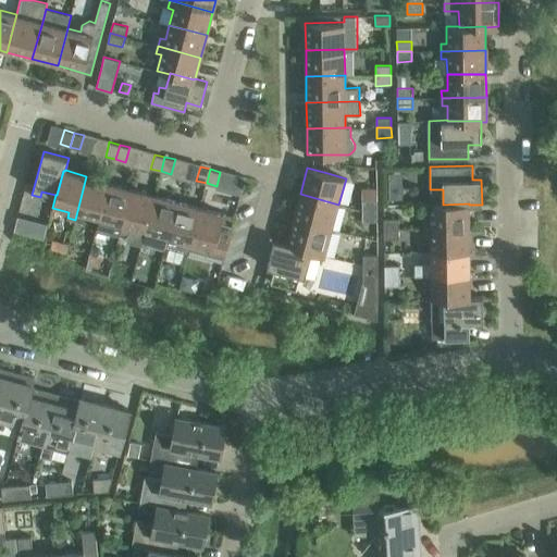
[(99,220),(109,182),(86,176),(75,220),(82,222),(84,217),(99,220)]
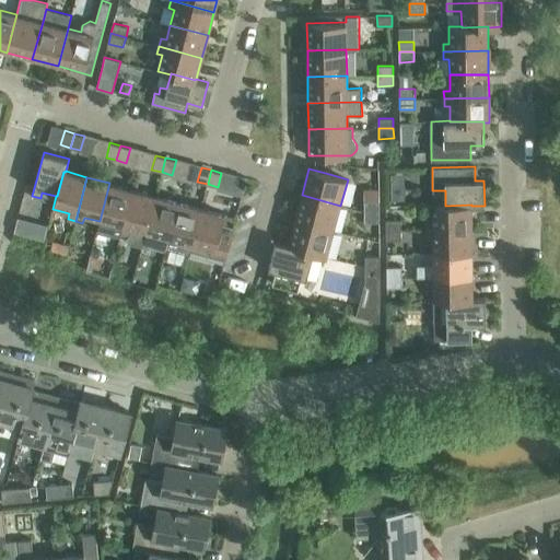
[(120,233),(132,189),(109,183),(100,221),(115,225),(113,231),(120,233)]
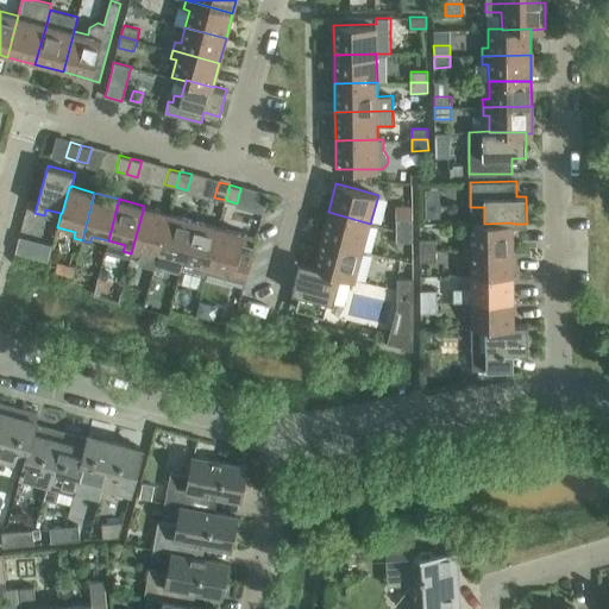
[(426,203),(426,219),(440,219),(440,203),(426,203)]
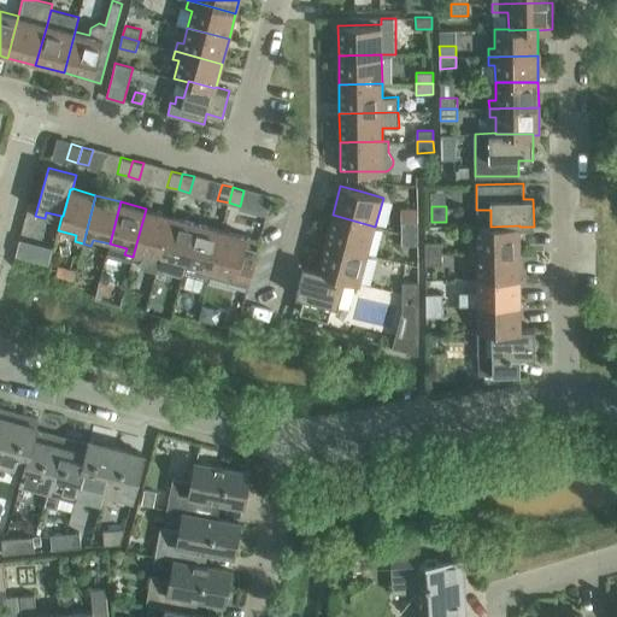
[(160,258),(171,216),(146,209),(133,257),(141,259),(144,253),(160,258)]
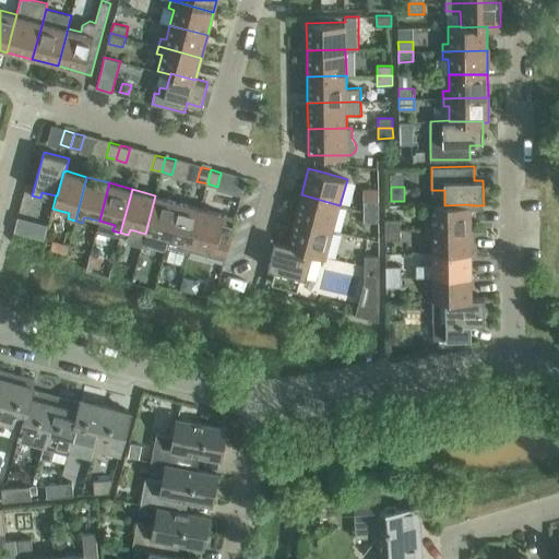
[(340,205),(301,194),(294,219),(333,230),(340,205)]
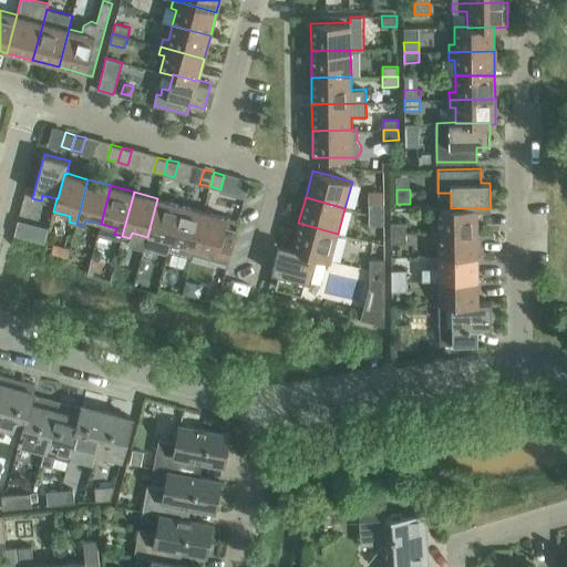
[(168,248),(181,204),(157,198),(147,237),(163,240),(161,247),(168,248)]
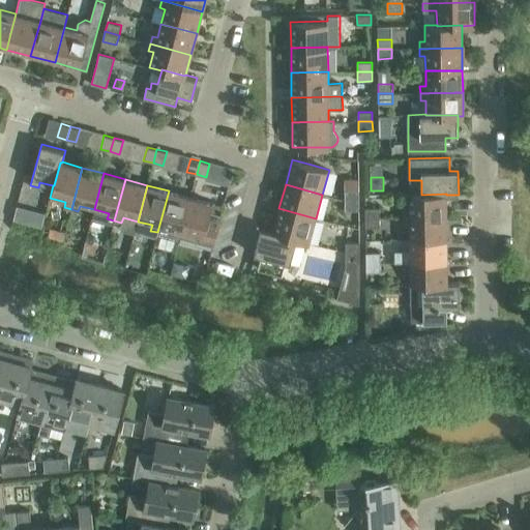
[(178,240),(190,197),(169,190),(157,232),(158,233),(157,235),(178,240)]
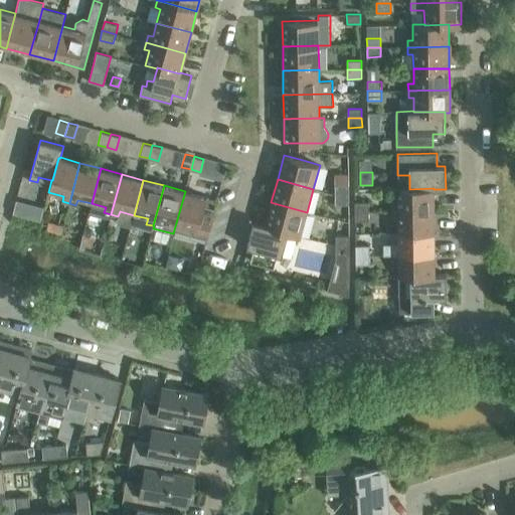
[(335,185),(335,195),(349,194),(348,185),(335,185)]
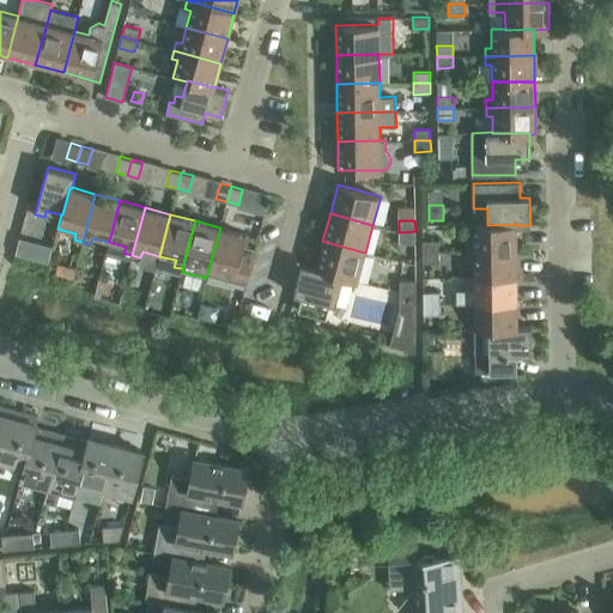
[(516,250),(516,225),(516,224),(487,225),(487,224),(474,224),(474,242),(466,242),(466,252),(516,250)]
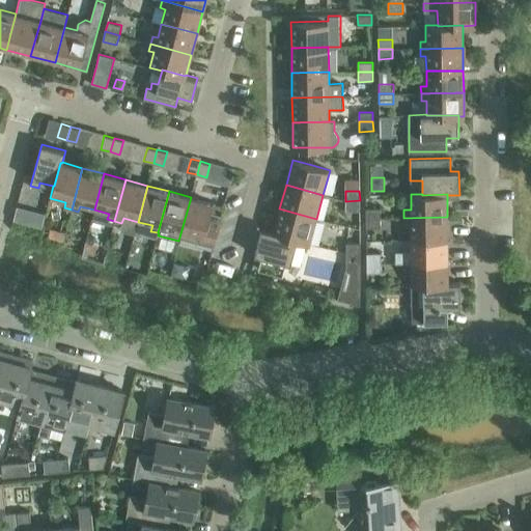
[(213,203),(191,197),(178,241),(213,250),(221,218),(210,215),(213,203)]
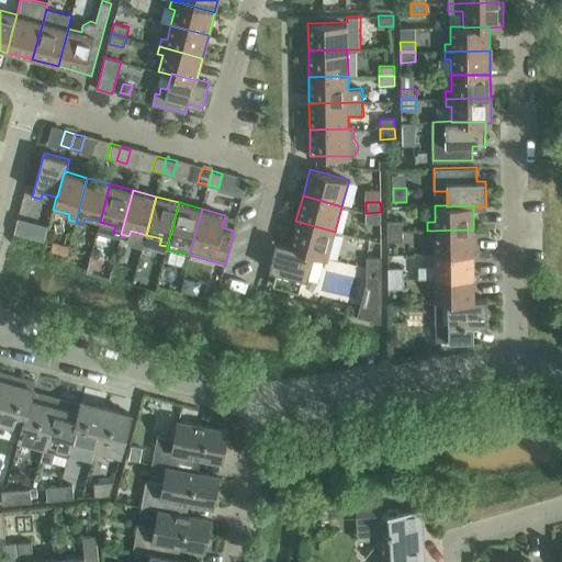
[(381,223),(381,212),(366,213),(366,223),(381,223)]
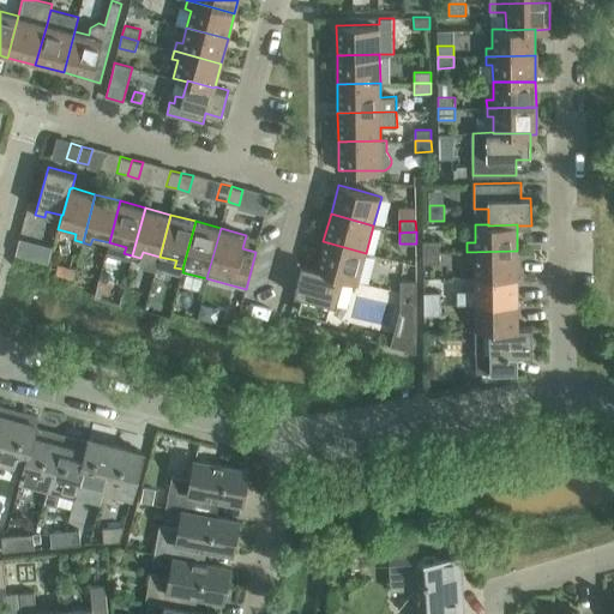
[(20,238),(16,254),(30,258),(34,241),(20,238)]
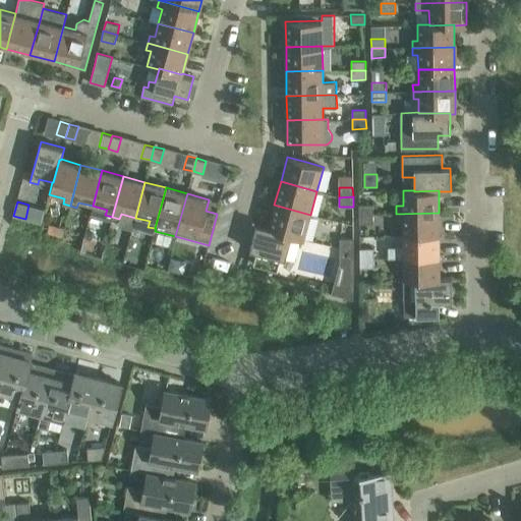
[(310,215),(274,205),(269,227),(268,229),(291,235),(291,236),(304,239),(310,215)]
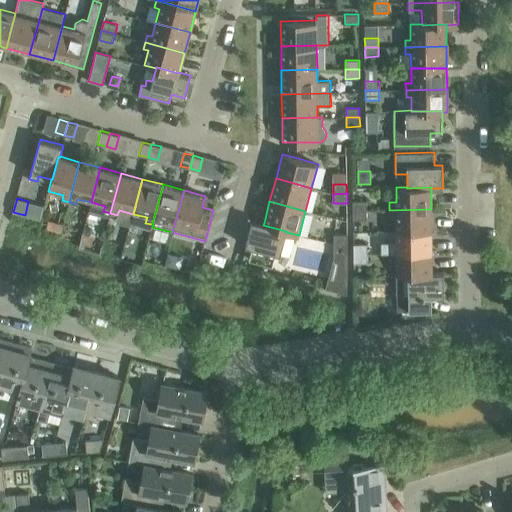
[(353,201),(353,210),(367,210),(366,201),(353,201)]
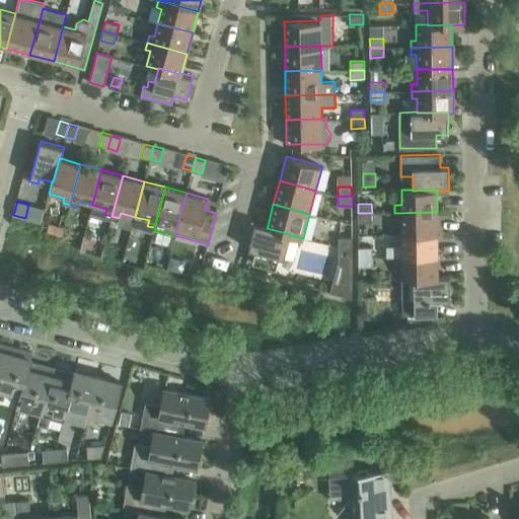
[(437,234),(437,212),(394,213),(394,219),(401,219),(401,234),(437,234)]
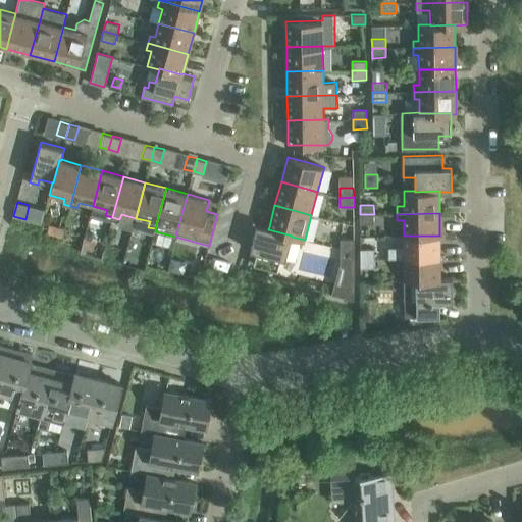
[(374,223),(374,214),(360,214),(360,224),(374,223)]
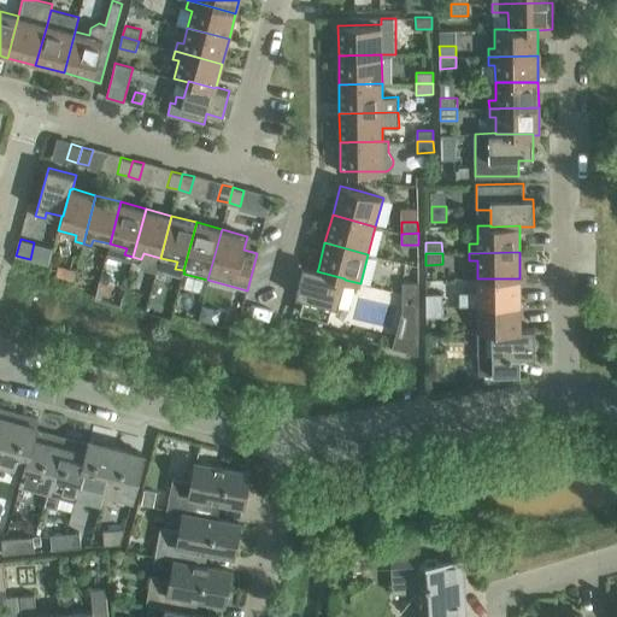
[(338,306),(345,280),(345,278),(317,271),(318,269),(304,265),(295,295),(304,298),(319,301),(333,305),(338,306)]
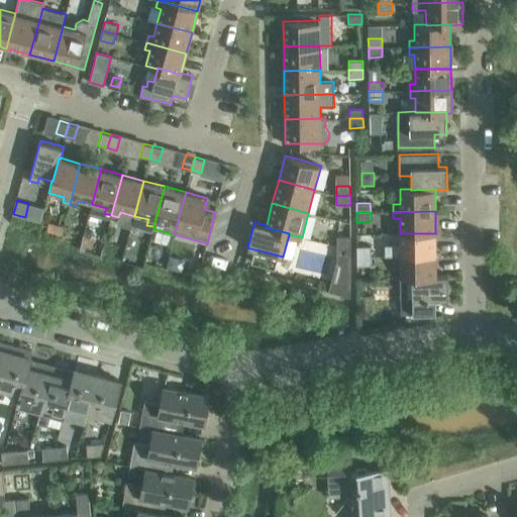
[(436,254),(435,233),(400,233),(400,244),(385,244),(385,255),(394,255),(436,254)]
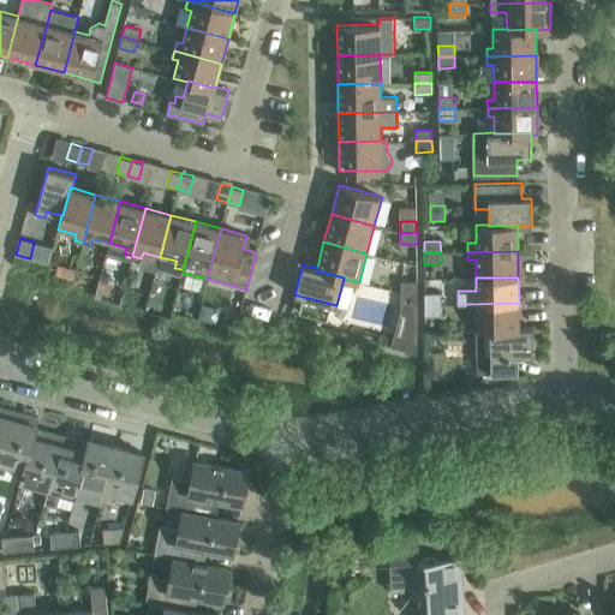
[(400,281),(401,293),(417,292),(417,281),(400,281)]
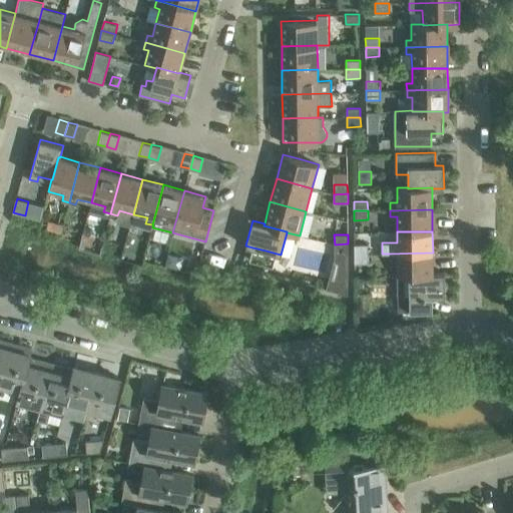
[(348,253),(348,243),(335,244),(335,253),(348,253)]
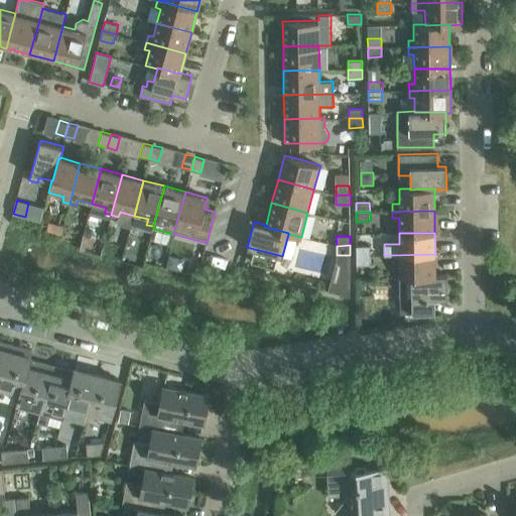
[(370,246),(366,246),(356,246),(356,255),(370,255),(370,246)]
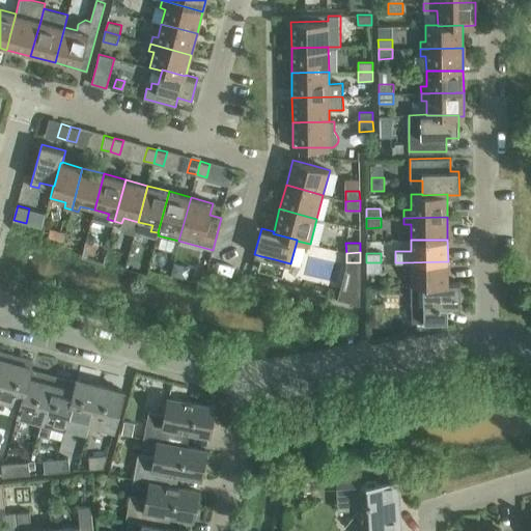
[(261,256),(258,269),(283,275),(286,262),(275,259),(261,256)]
